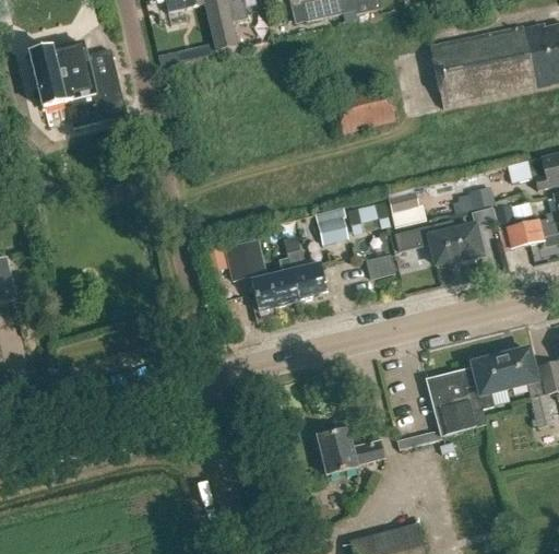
[(217,49),(205,0),(183,0),(186,7),(205,2),(216,50),(217,49)]
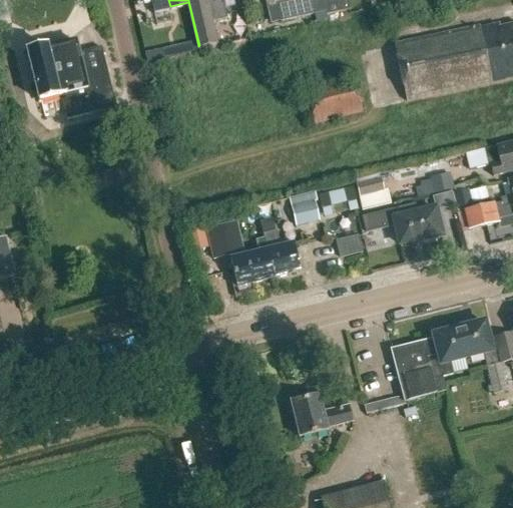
[(188,0),(199,45),(217,41),(211,19),(227,16),(222,0),(188,0)]
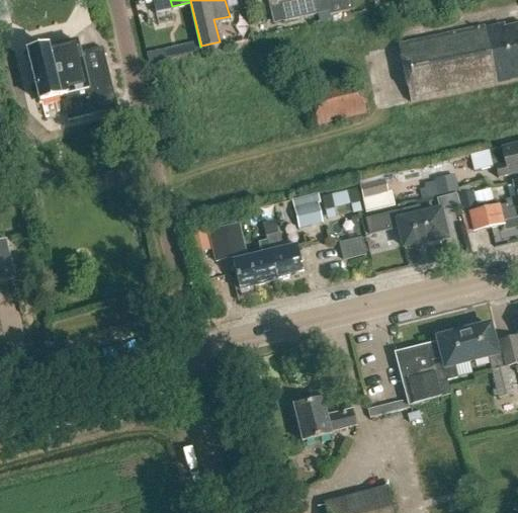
[(278,0),(281,8),(283,18),(293,16),(329,8),(327,0),(278,0)]
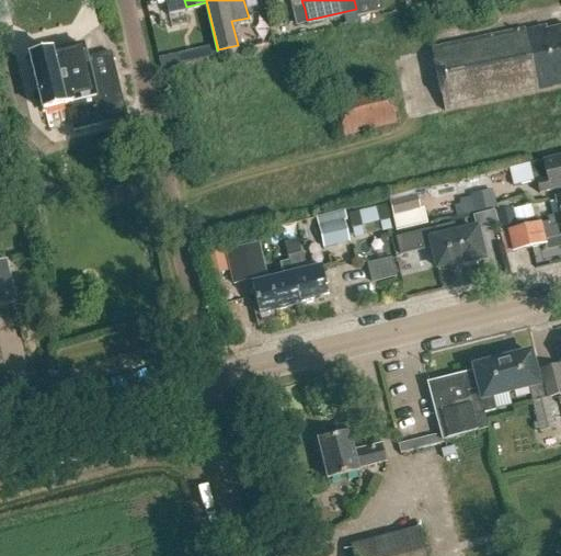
[(354,0),(356,9),(357,13),(384,7),(381,0),(354,0)]
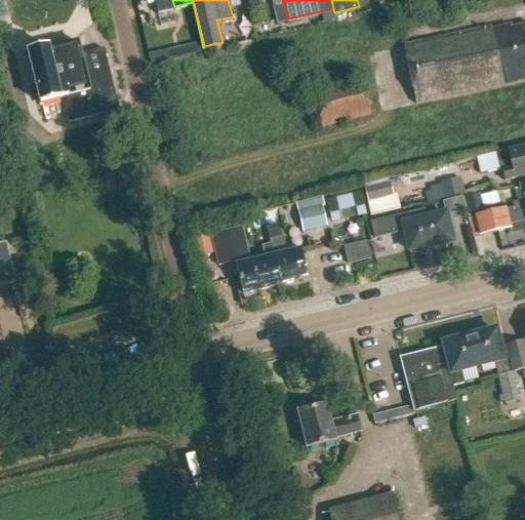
[(524,22),(511,26),(510,22),(491,26),(490,24),(403,42),(415,100),(524,76),(524,22)]
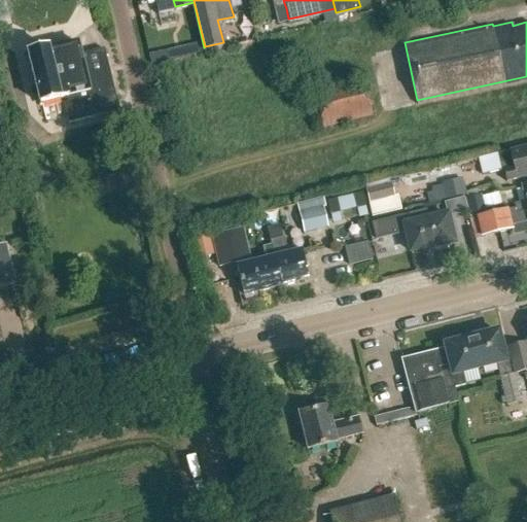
[(48,46),(48,45),(48,44),(27,49),(39,100),(67,94),(68,100),(64,101),(69,119),(118,107),(104,45),(80,51),(78,39),(48,46)]
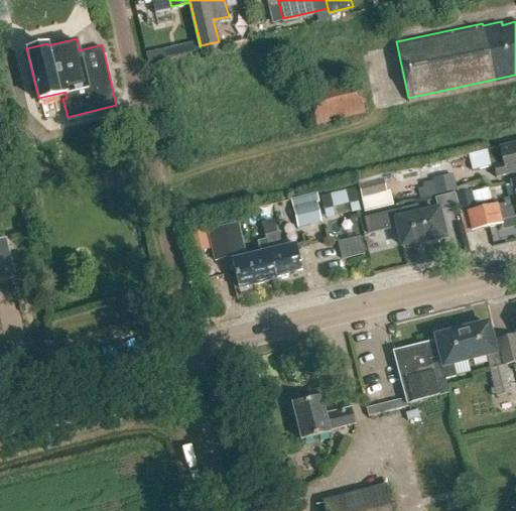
[(146,50),(148,59),(169,54),(167,46),(146,50)]
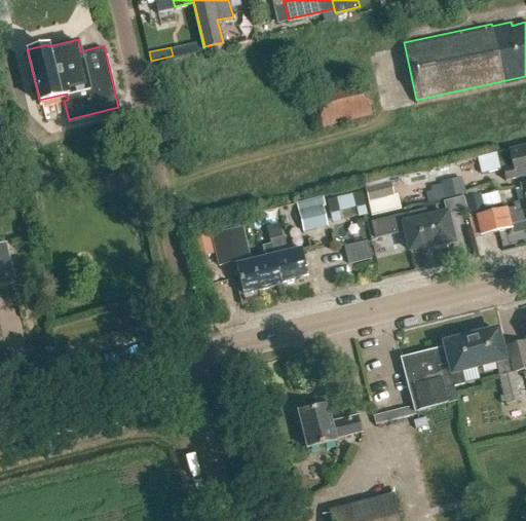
[(323,123),(372,111),(365,81),(339,88),(338,81),(313,87),(323,123)]
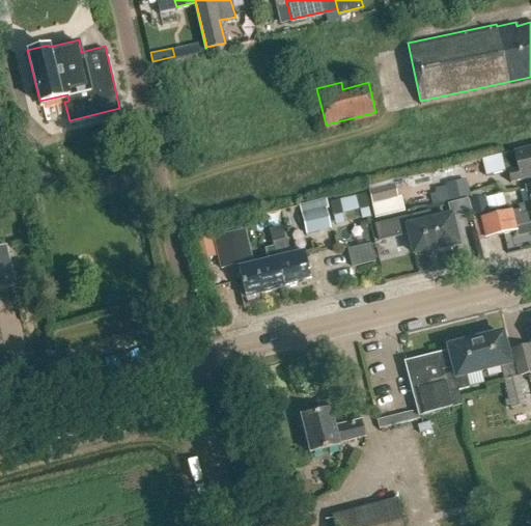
[(507,167),(510,180),(530,174),(530,144),(513,149),(491,155),(495,170),(507,167)]
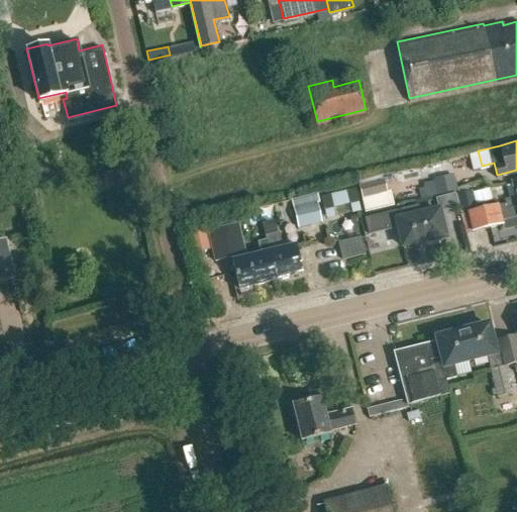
[(456,187),(456,185),(453,171),(433,175),(434,178),(437,192),(456,187)]
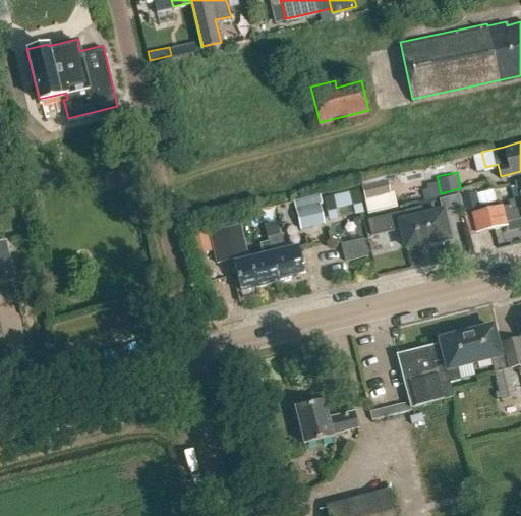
[(364,196),(390,190),(386,176),(382,177),(381,175),(361,179),(361,182),(364,196)]
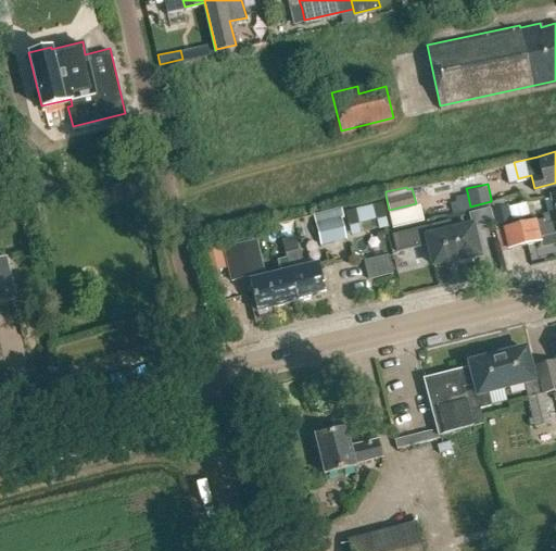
[(458,209),(470,207),(467,191),(455,195),(456,198),(458,209)]
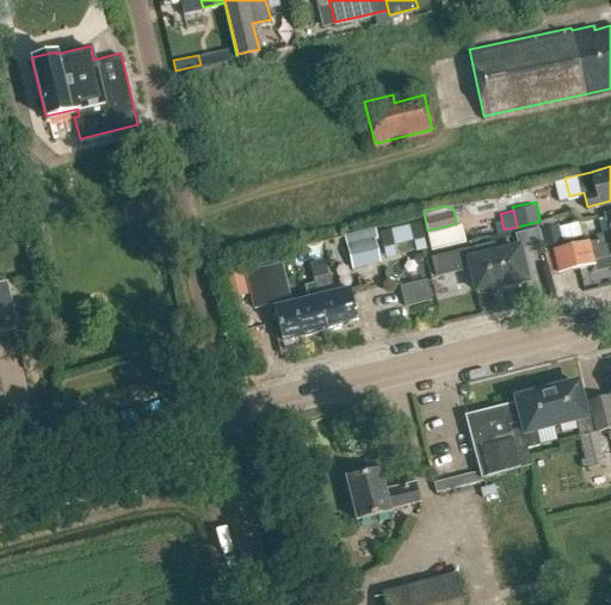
[(597,233),(598,238),(599,245),(610,241),(610,210),(606,211),(610,230),(597,233)]
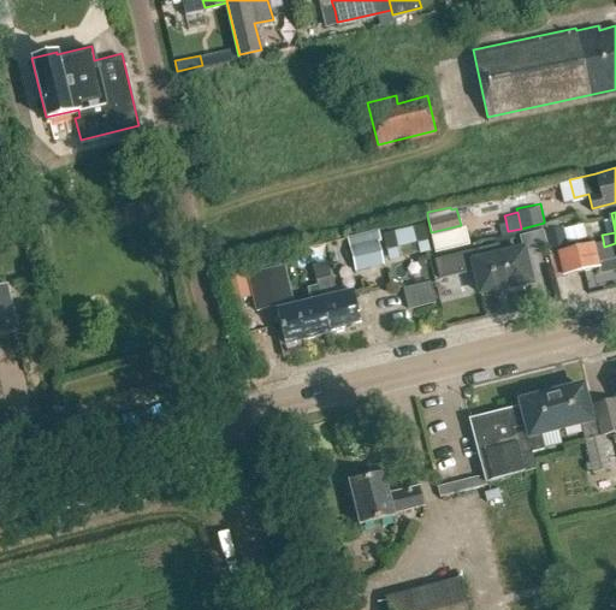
[(425,220),(414,224),(418,240),(428,236),(425,220)]
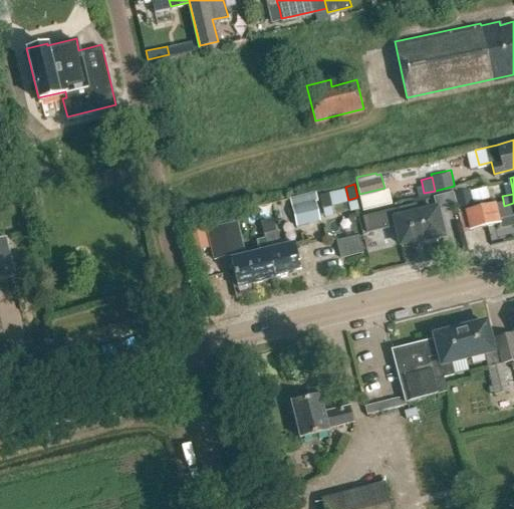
[(454,190),(458,207),(473,204),(469,186),(454,190)]
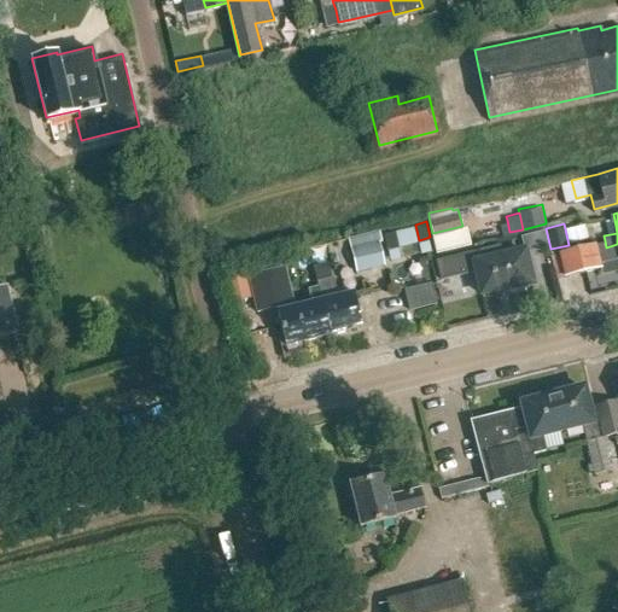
[(377,227),(348,233),(357,274),(386,267),(377,227)]
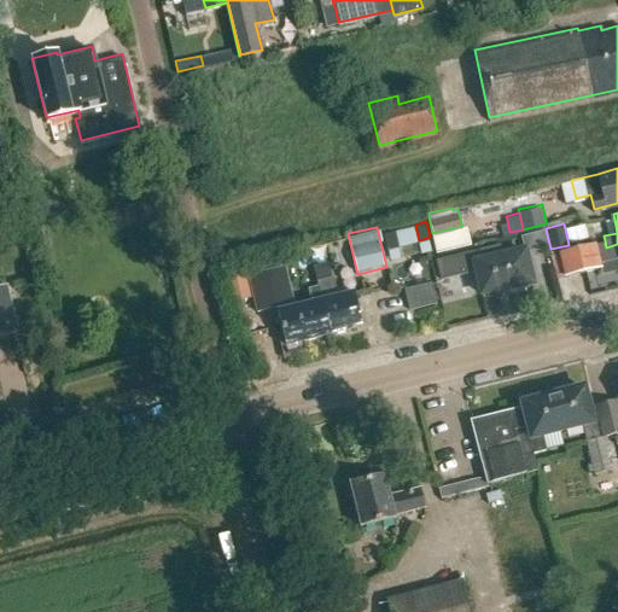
[(395,228),(385,231),(388,246),(398,244),(395,228)]
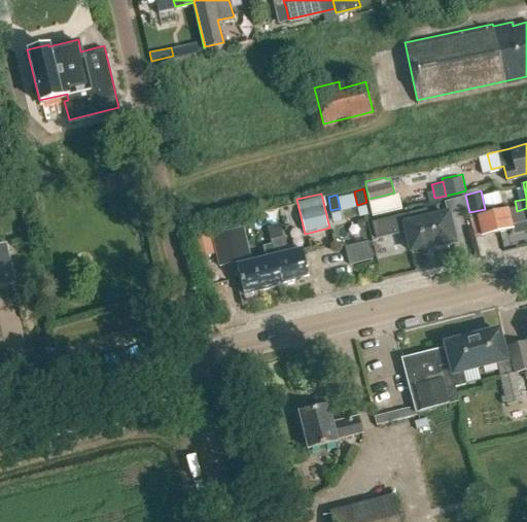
[(453,211),(467,208),(464,195),(444,199),(446,206),(451,205),(453,211)]
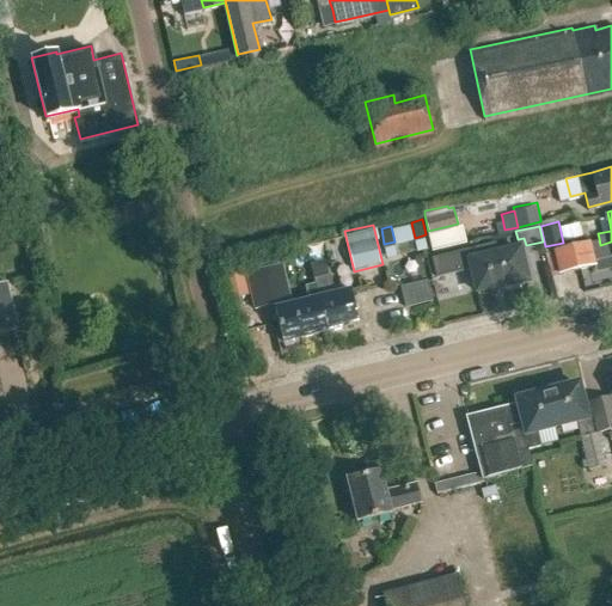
[(611,242),(600,245),(599,238),(589,240),(588,239),(554,248),(560,270),(594,263),(593,258),(611,253),(611,242)]
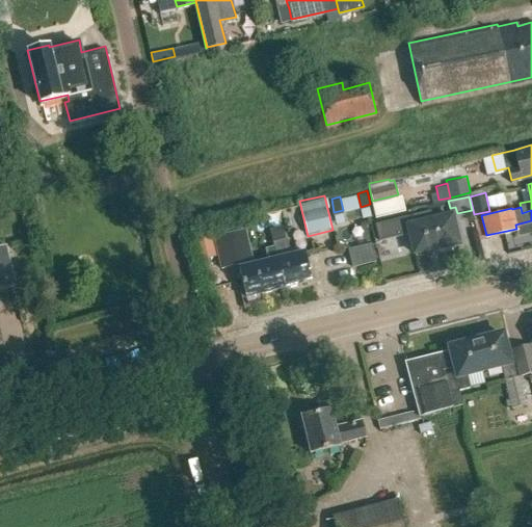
[(424,212),(376,224),(379,238),(409,231),(415,251),(437,245),(437,247),(458,242),(451,213),(426,219),(424,212)]
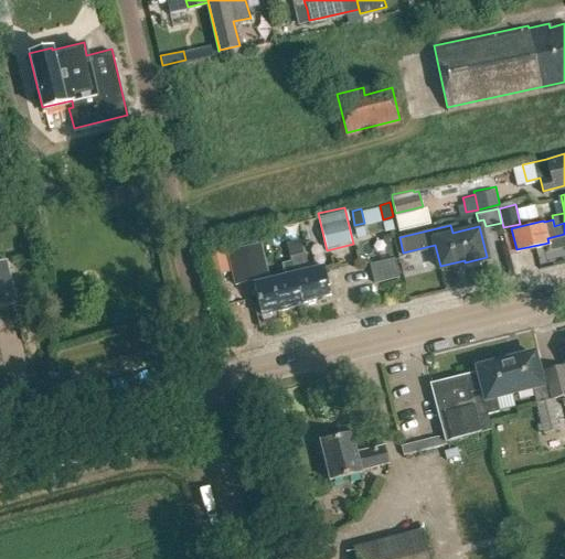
[(290,259),(302,302),(329,296),(329,297),(330,296),(322,265),(308,268),(304,251),(301,251),(298,239),(286,242),(290,259)]
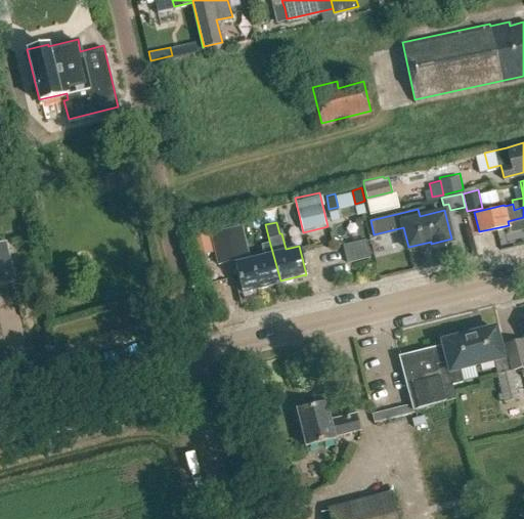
[(190,226),(188,227),(194,254),(197,254),(213,250),(207,223),(190,226)]
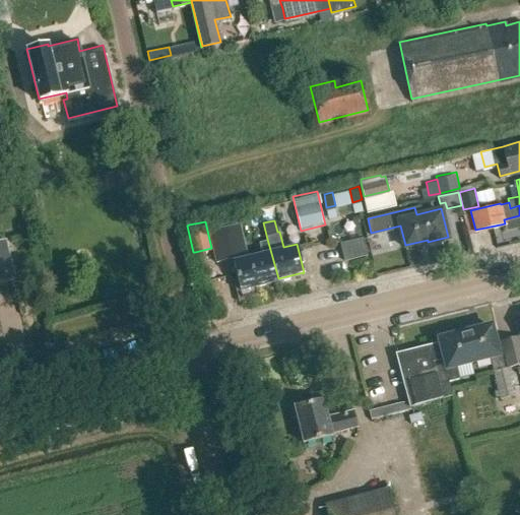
[(255,284),(278,278),(267,239),(259,240),(261,250),(247,253),(240,222),(209,230),(216,259),(232,256),(242,296),(257,292),(255,284)]
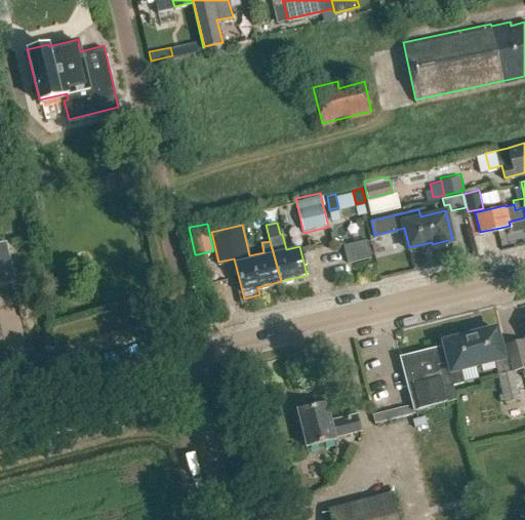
[(367,238),(344,243),(348,262),(371,255),(367,238)]
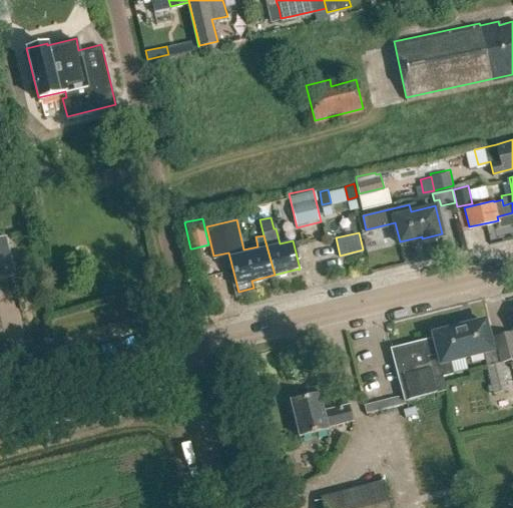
[(0,277),(15,273),(6,234),(0,235),(0,277)]
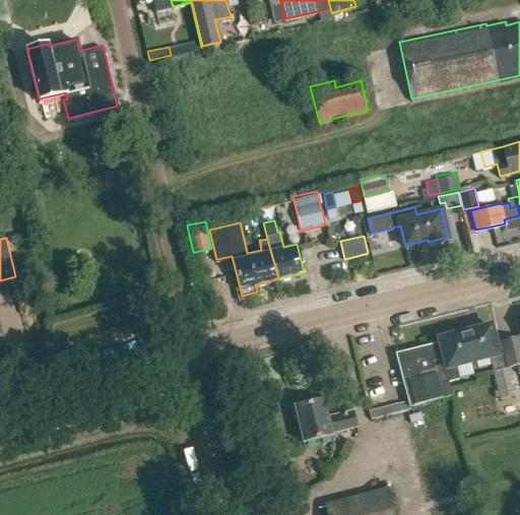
[(519,316),(515,318),(519,334),(501,339),(508,365),(519,362),(519,316)]
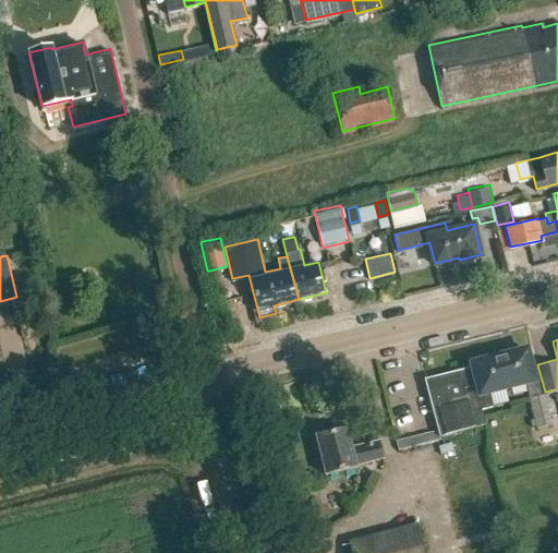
[(535,380),(526,347),(470,362),(475,382),(463,385),(460,373),(426,382),(439,434),(474,425),(470,410),(493,405),(489,392),(535,380)]
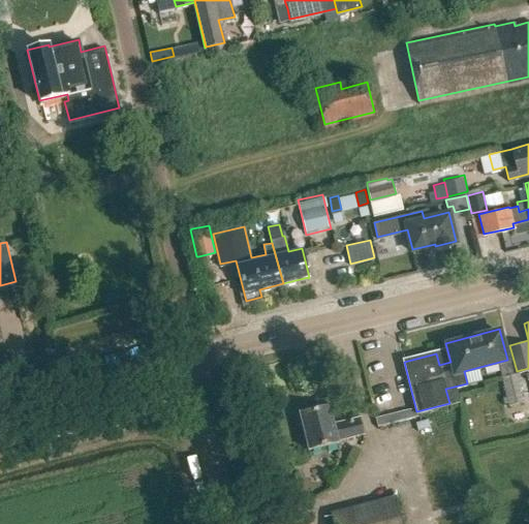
[(517,372),(501,375),(507,402),(523,399),(517,372)]
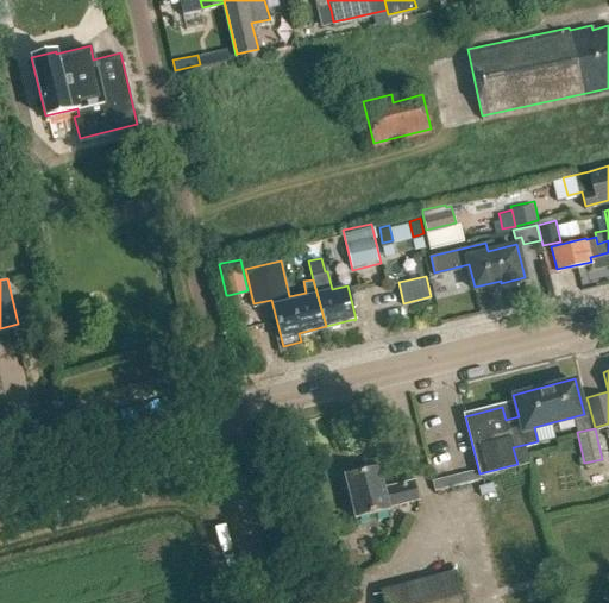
[(383,485),(378,466),(345,475),(351,497),(346,501),(349,509),(353,510),(355,515),(388,507),(388,504),(418,497),(413,478),(383,485)]
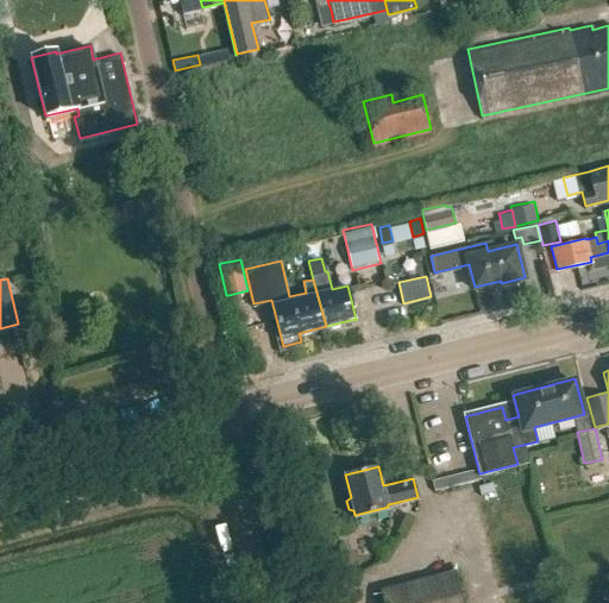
[(464,602),(454,567),(380,588),(383,602),(464,602)]
